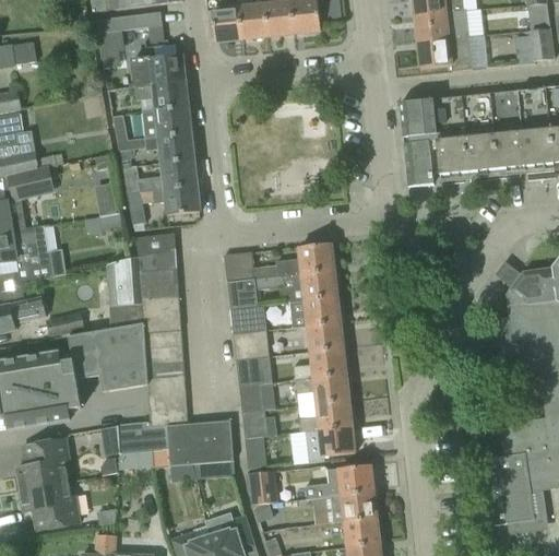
[(106,10),(105,0),(90,0),(92,12),(106,10)]
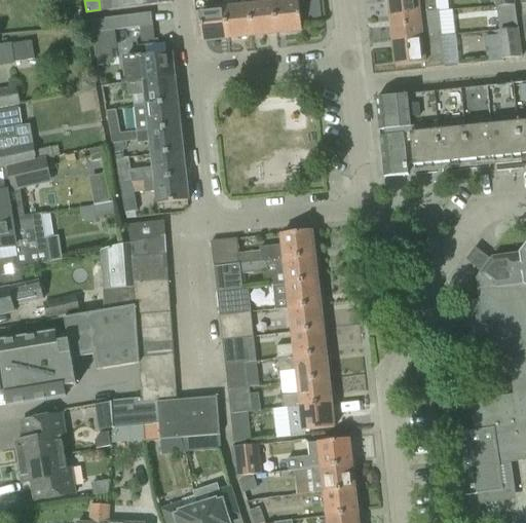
[(99,0),(100,9),(112,7),(111,0),(99,0)]
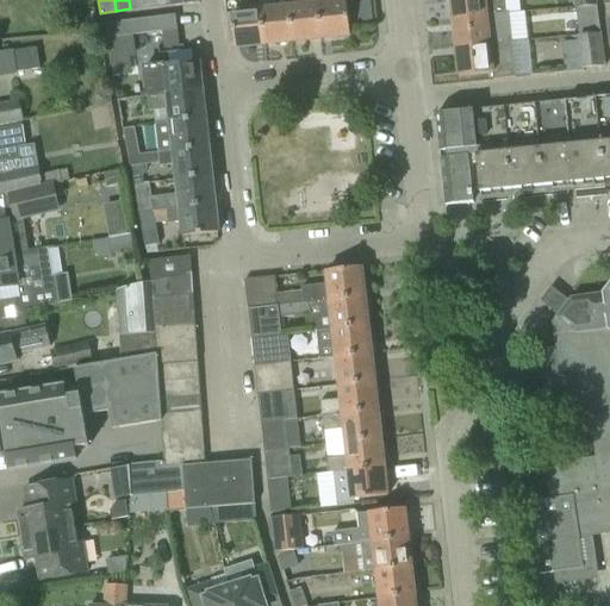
[(259,0),(260,7),(265,42),(293,39),(290,4),(274,5),(273,0),(259,0)]
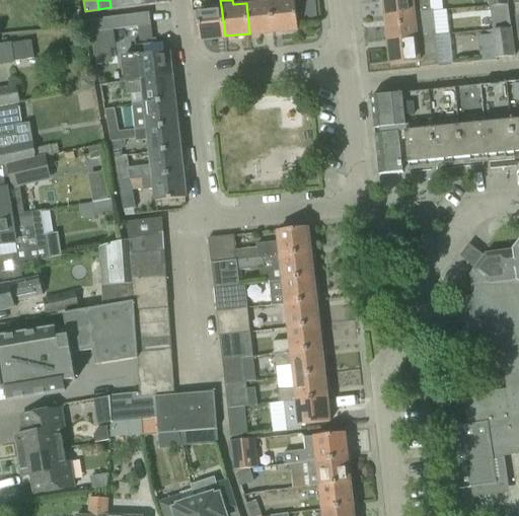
[(258,0),(258,2),(246,3),(249,33),(274,30),(270,0),(258,0)]
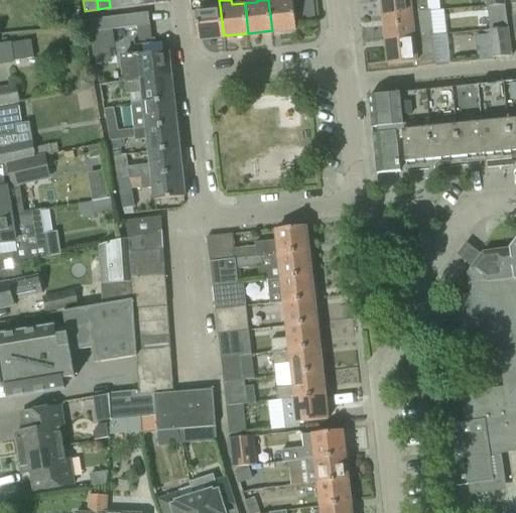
[(268,0),(272,30),(296,28),(293,0),(268,0)]
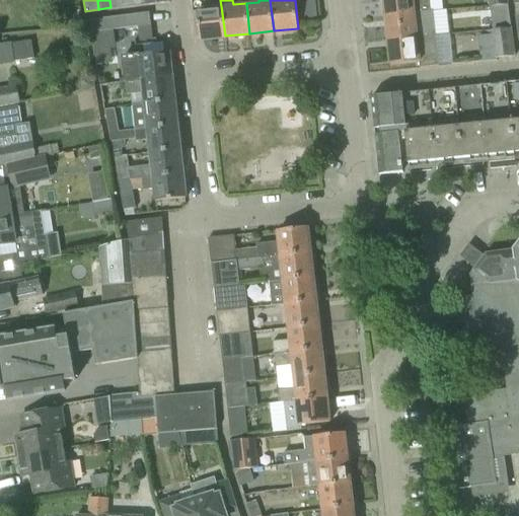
[(382,0),(384,14),(432,9),(432,8),(431,8),(430,0),(382,0)]
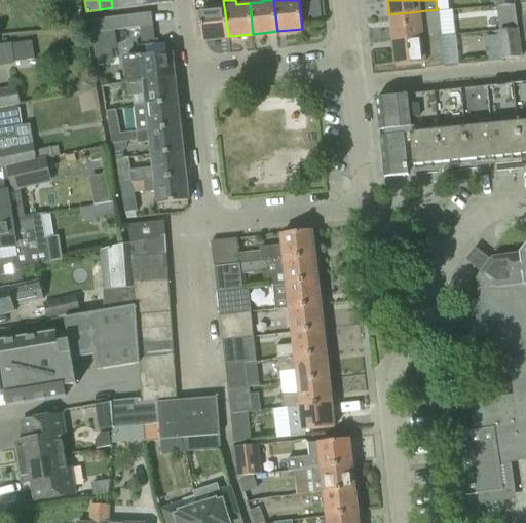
[(496,5),(499,28),(518,26),(515,3),(496,5)]
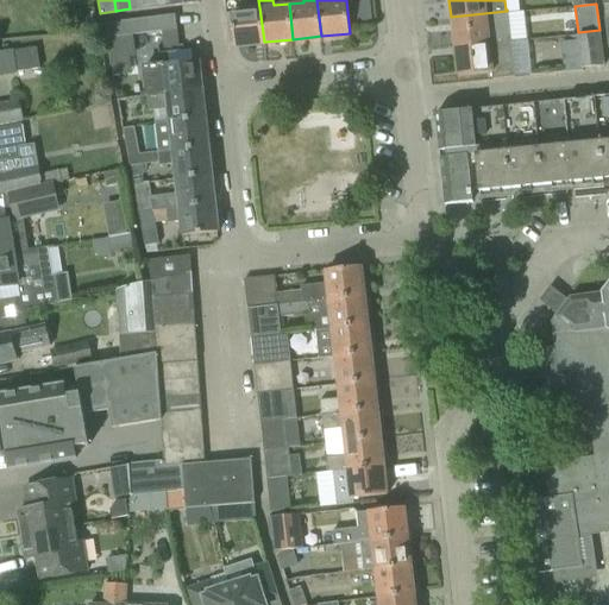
[(259,7),(231,10),(234,45),(264,42),(259,7)]
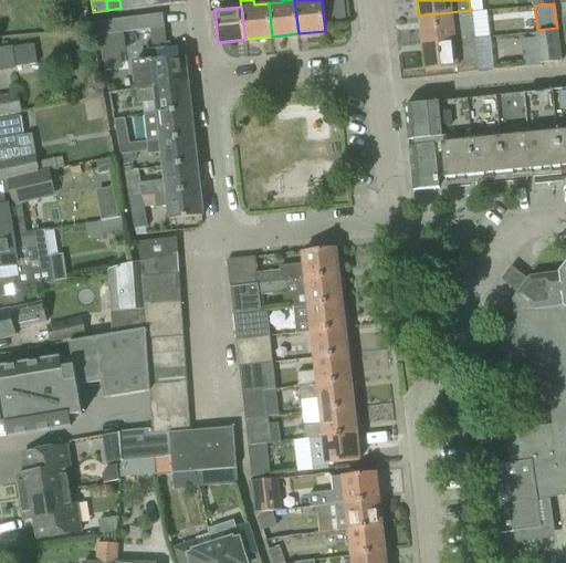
[(419,16),(422,41),(474,37),(471,10),(419,16)]
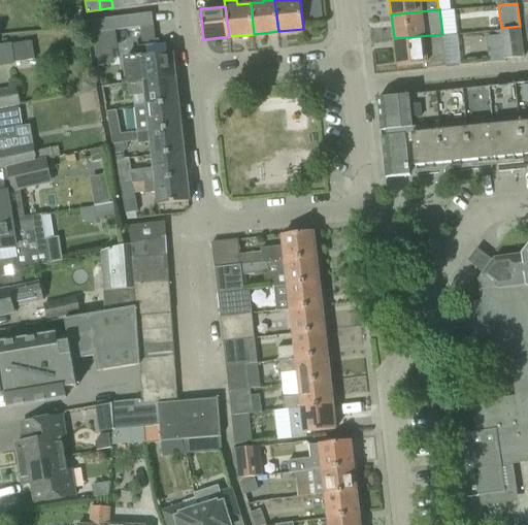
[(153,24),(152,10),(121,14),(91,19),(92,31),(113,28),(123,27),(140,25),(153,24)]
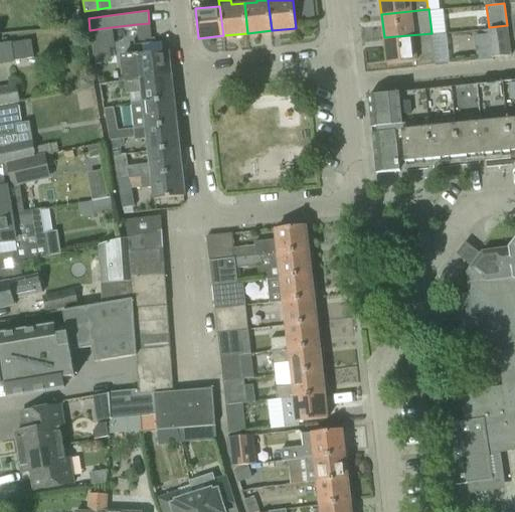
[(149,23),(137,24),(139,38),(151,36),(149,23)]
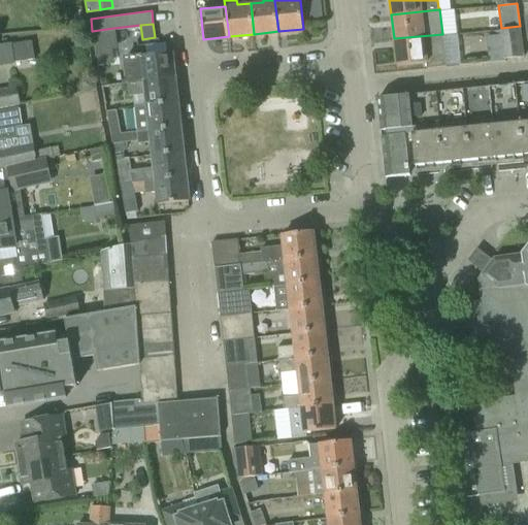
[(520,26),(501,28),(505,58),(524,56),(520,26)]
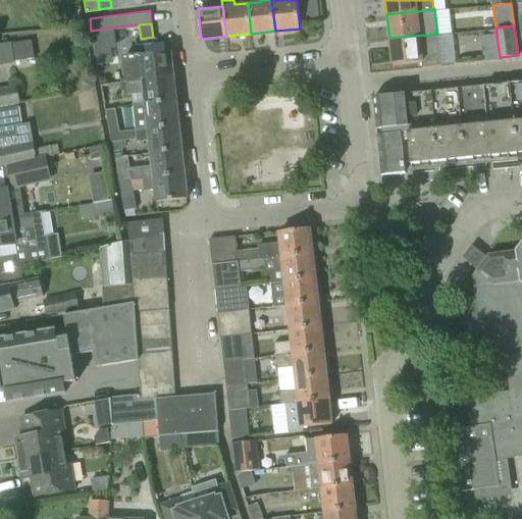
[(112,28),(91,31),(93,45),(114,42),(112,28)]
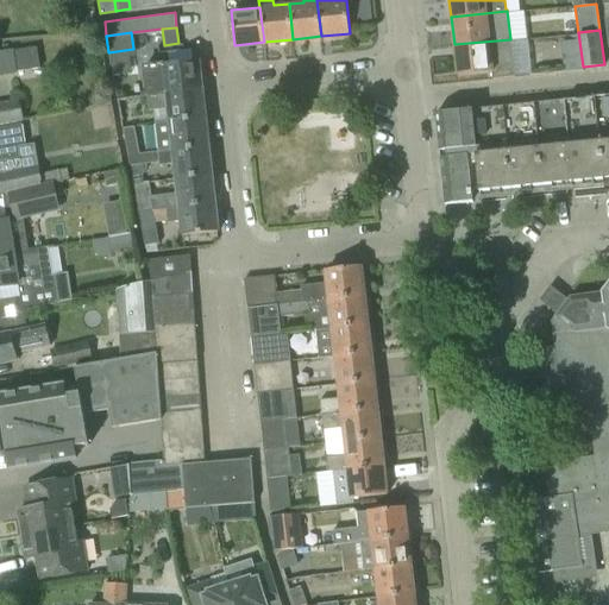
[(510,39),(454,44),(457,74),(491,70),(493,76),(514,74),(510,39)]
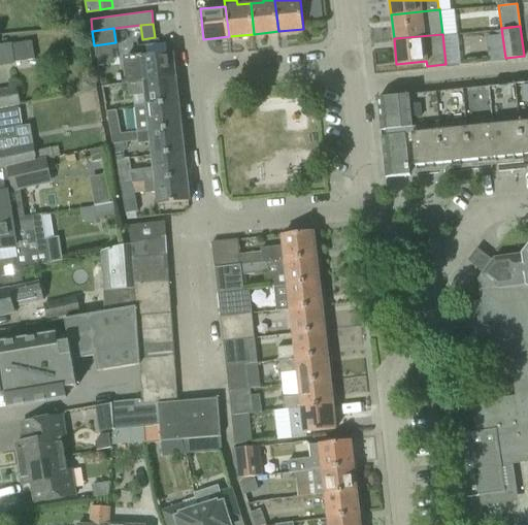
[(0,43),(0,62),(34,58),(31,38),(0,43)]
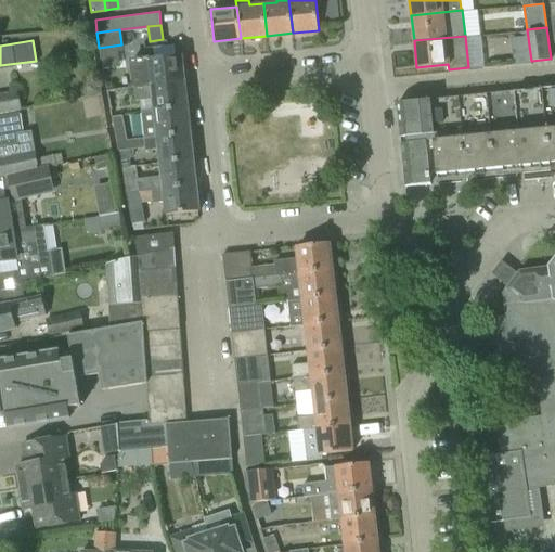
[(184,80),(181,53),(131,59),(134,85),(152,82),(152,84),(184,80)]
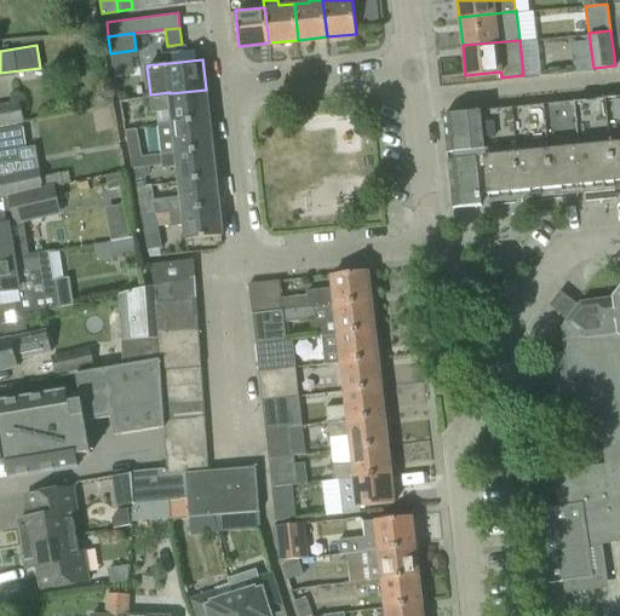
[(148,97),(149,111),(172,108),(173,122),(208,119),(206,90),(170,93),(148,97)]
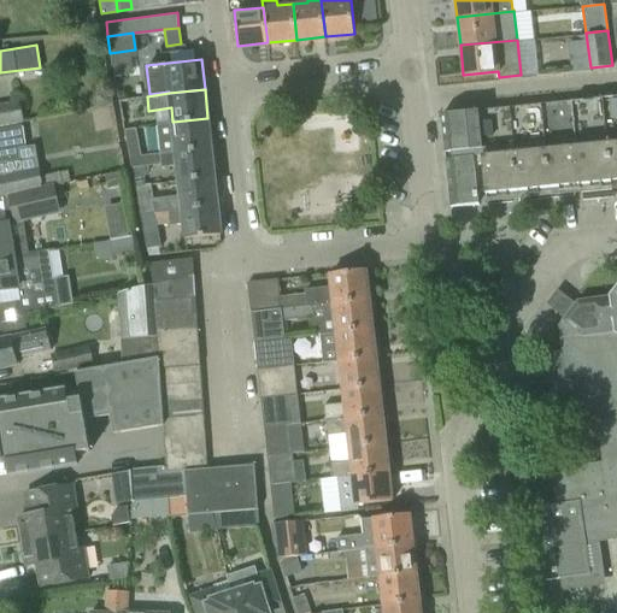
[(616,94),(603,96),(611,180),(616,178),(616,94)]
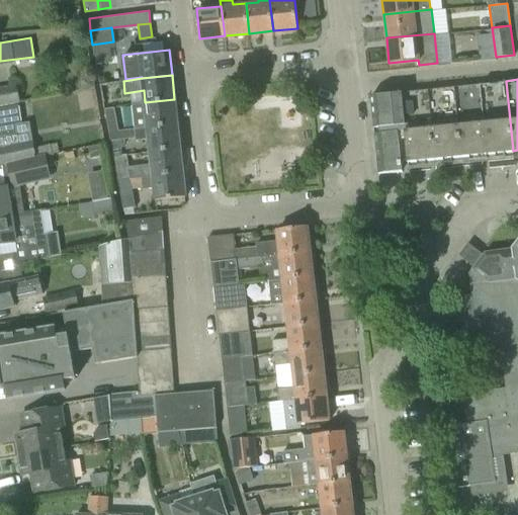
[(506,81),(480,84),(488,147),(491,147),(492,153),(513,151),(506,81)]
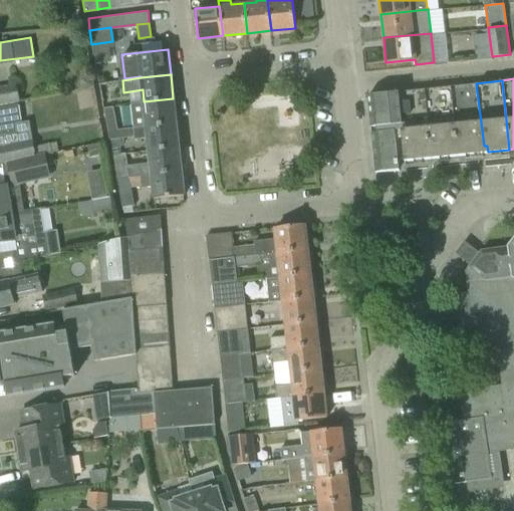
[(484,146),(476,83),(393,91),(402,161),(478,153),(478,147),(484,146)]
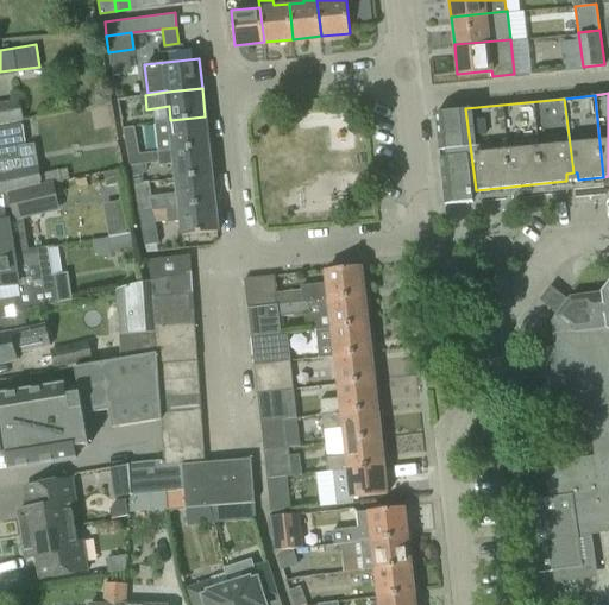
[(0,102),(0,120),(22,118),(19,100),(0,102)]
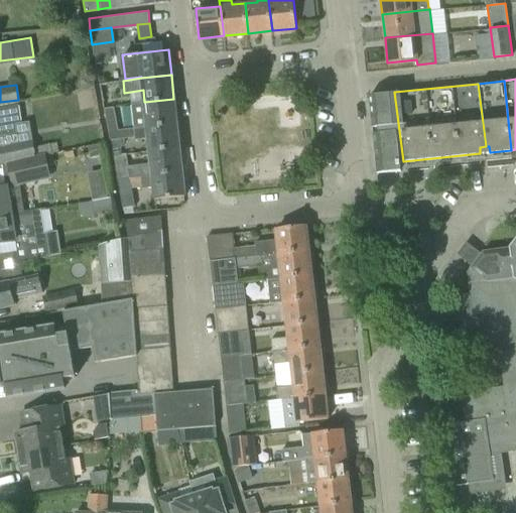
[(403,161),(394,92),(369,94),(377,172),(400,169),(400,161),(403,161)]
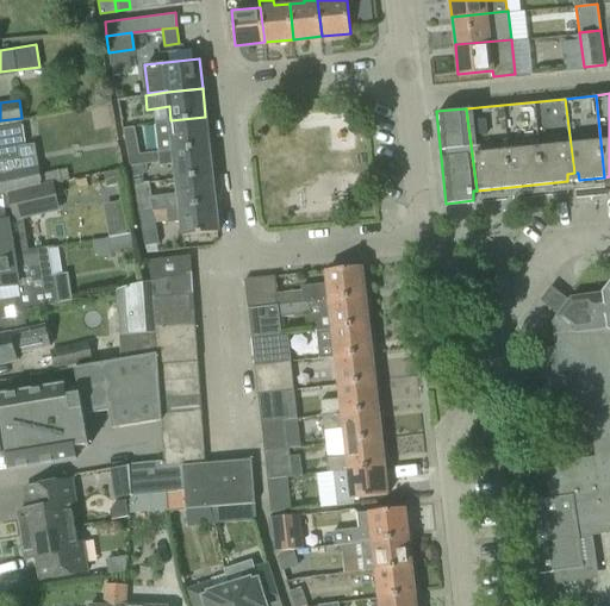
[(159,150),(209,144),(205,117),(170,120),(155,122),(159,149),(159,150)]
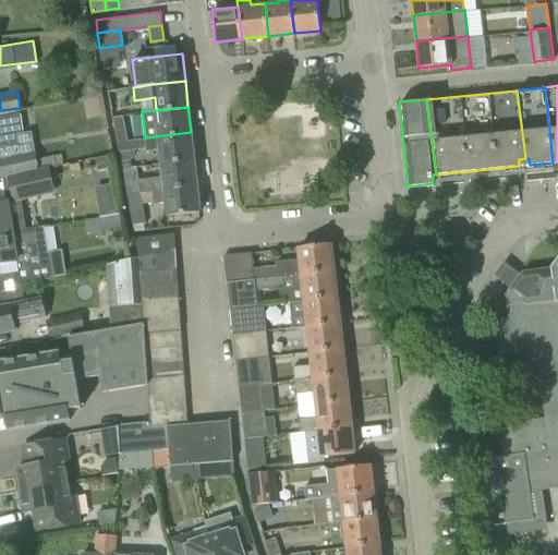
[(0,163),(3,177),(16,173),(39,168),(37,158),(35,151),(21,153),(17,132),(23,131),(20,111),(0,113),(0,163)]
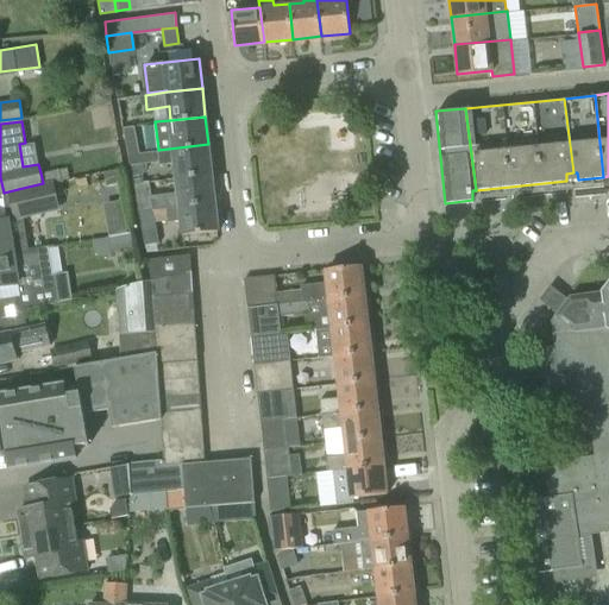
[(123,126),(127,155),(139,152),(139,151),(135,124),(123,126)]
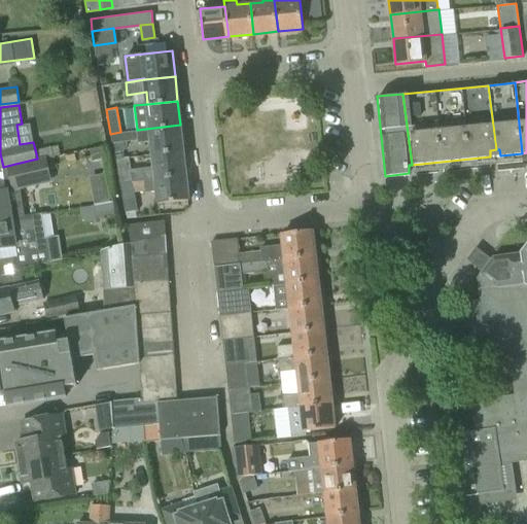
[(151,140),(152,153),(183,150),(180,125),(137,130),(137,129),(120,131),(120,132),(110,134),(113,150),(124,149),(128,142),(128,140),(138,139),(139,142),(151,140)]
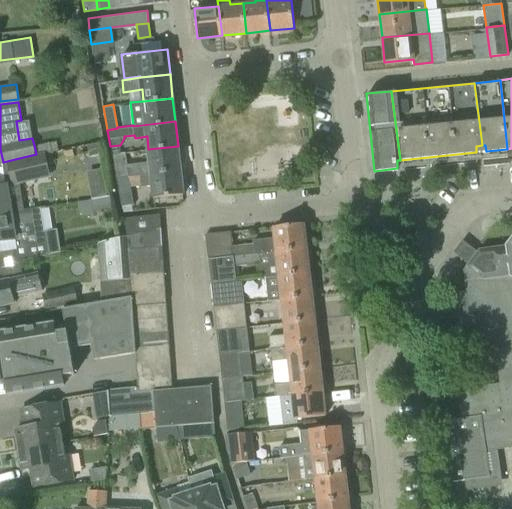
[(49,141),(34,145),(36,154),(45,152),(51,150),(49,141)]
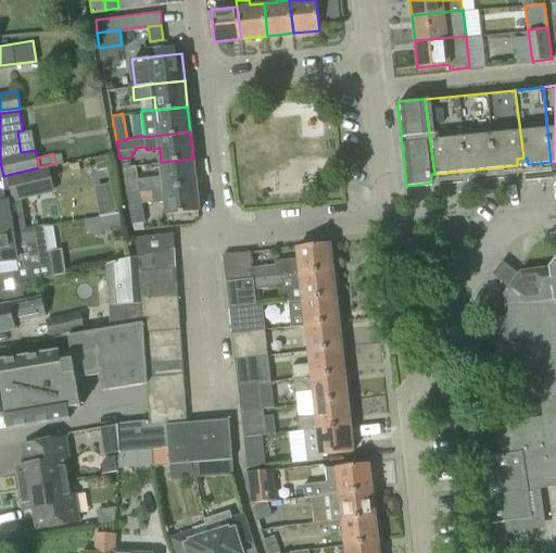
[(108,153),(95,155),(97,168),(110,165),(108,153)]
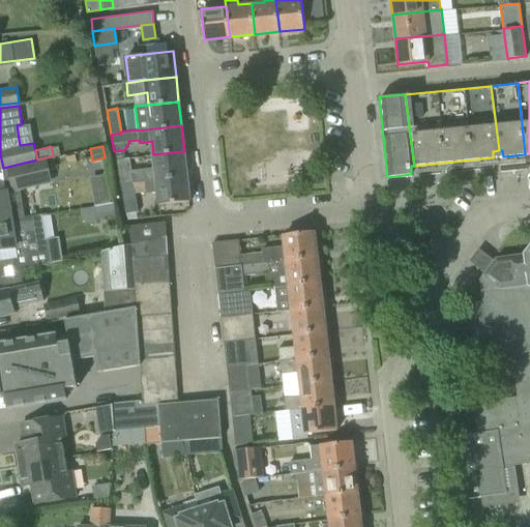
[(129,157),(116,158),(119,183),(129,182),(133,181),(145,180),(145,179),(186,175),(184,151),(153,154),(154,167),(131,169),(129,157)]
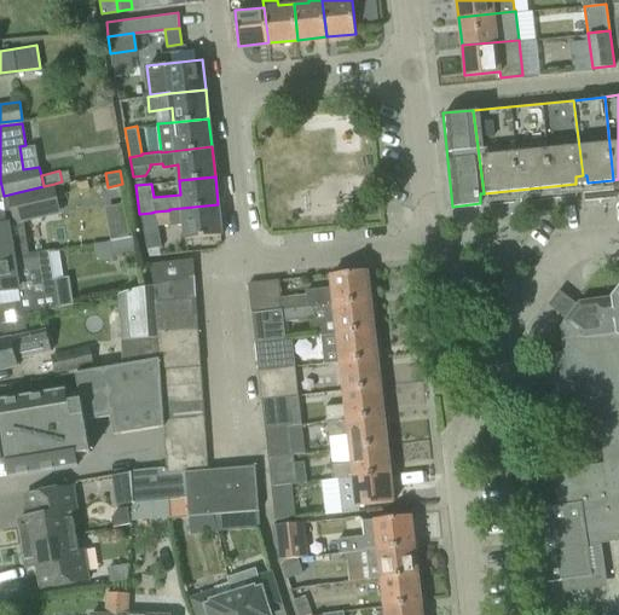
[(18,192),(22,219),(61,212),(55,184),(44,186),(18,192)]
